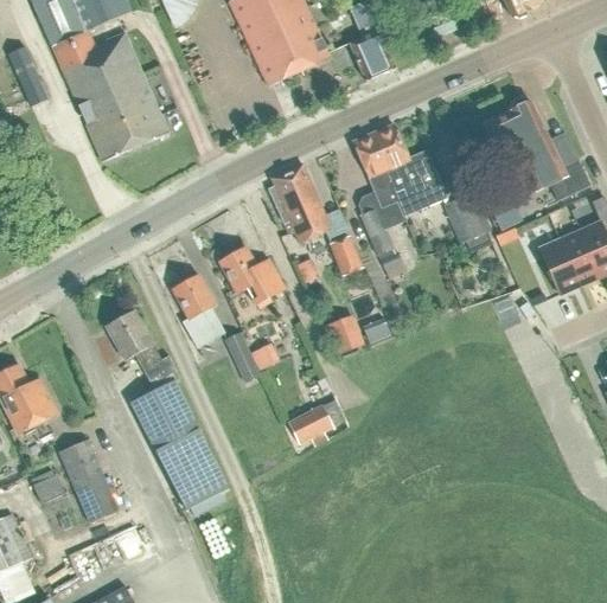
[(30,0),(101,160),(167,132),(123,32),(94,45),(88,31),(131,11),(126,0),(30,0)]
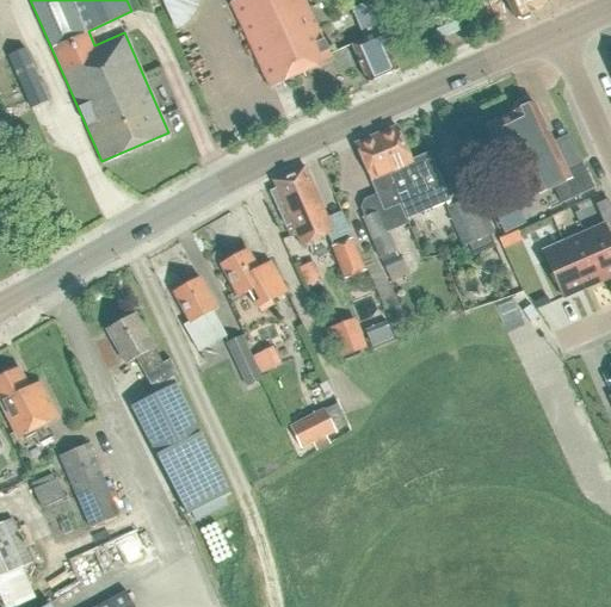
[(269,86),(332,57),(303,0),(229,0),(227,1),(269,86)]
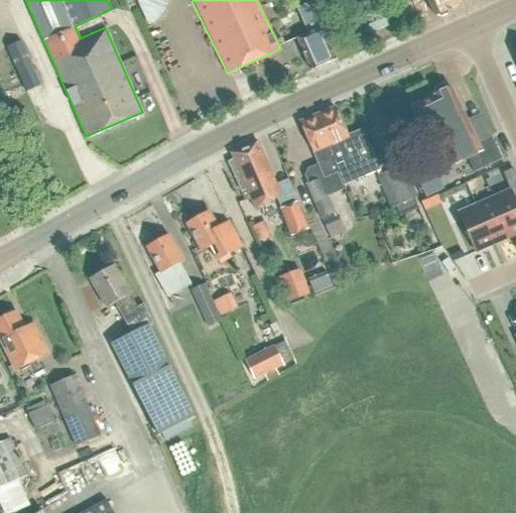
[(296,36),(310,69),(312,68),(317,69),(323,67),(326,62),(336,57),(327,37),(333,34),(328,22),(326,23),(315,0),(313,0),(297,7),(307,31),(296,36)]
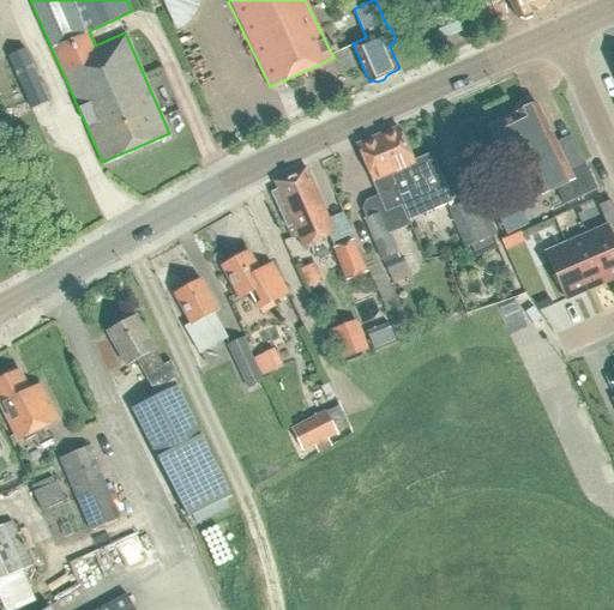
[(509,0),(517,16),(523,18),(533,14),(536,7),(539,6),(537,5),(547,0),(509,0)]
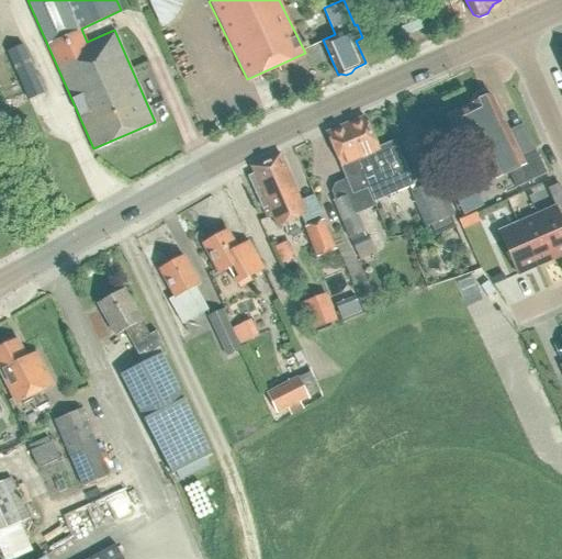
[(46,91),(24,44),(24,43),(8,49),(30,99),(46,91)]
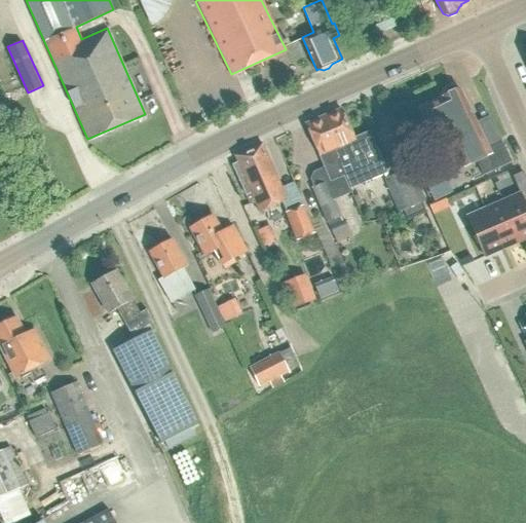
[(481,173),(511,158),(501,141),(489,147),(476,120),(459,87),(457,87),(452,85),(445,88),(443,94),(441,95),(442,97),(421,107),(434,133),(429,135),(437,150),(452,143),(462,165),(475,159),(481,173)]
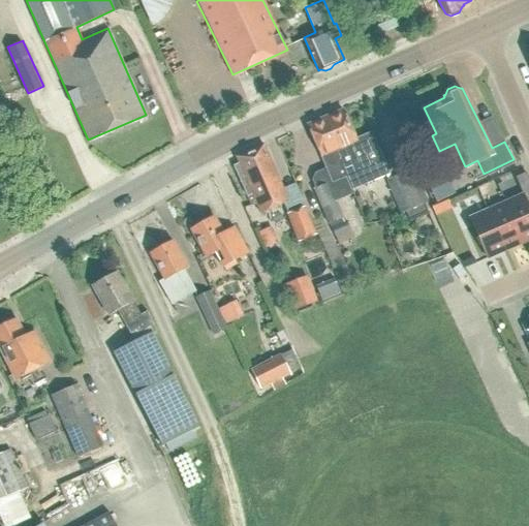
[(342,107),(330,113),(333,120),(329,122),(339,148),(335,150),(351,188),(352,187),(389,173),(371,130),(361,134),(361,136),(355,138),(342,107)]
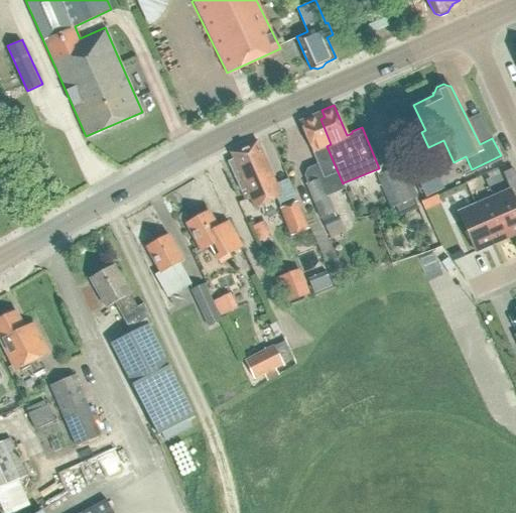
[(344,182),(343,183),(327,146),(331,144),(320,119),(325,117),(321,110),(299,120),(312,150),(311,150),(316,162),(306,166),(303,173),(308,184),(318,180),(326,196),(345,187),(344,182)]
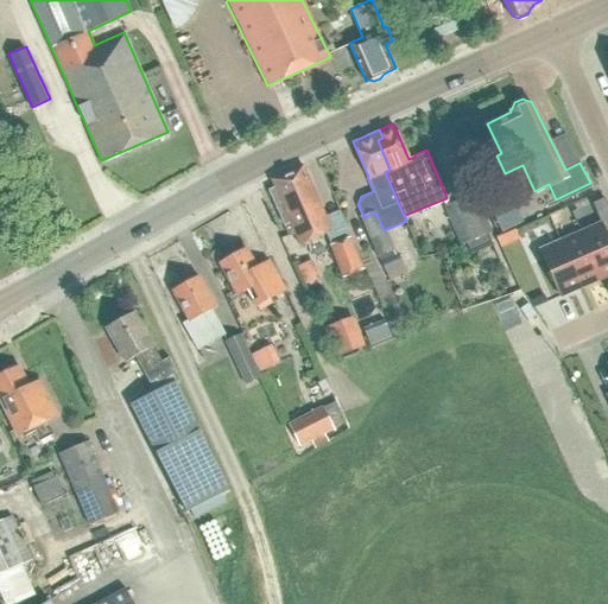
[(565,170),(580,163),(564,132),(550,139),(565,170)]
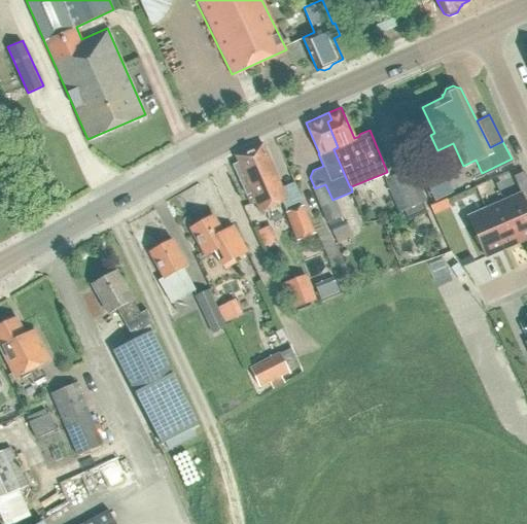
[(262,142),(235,154),(238,161),(233,164),(250,203),(256,200),(260,210),(281,201),(285,211),(284,211),(295,239),(313,232),(292,182),(280,187),(276,177),(277,176),(271,162),(262,142)]
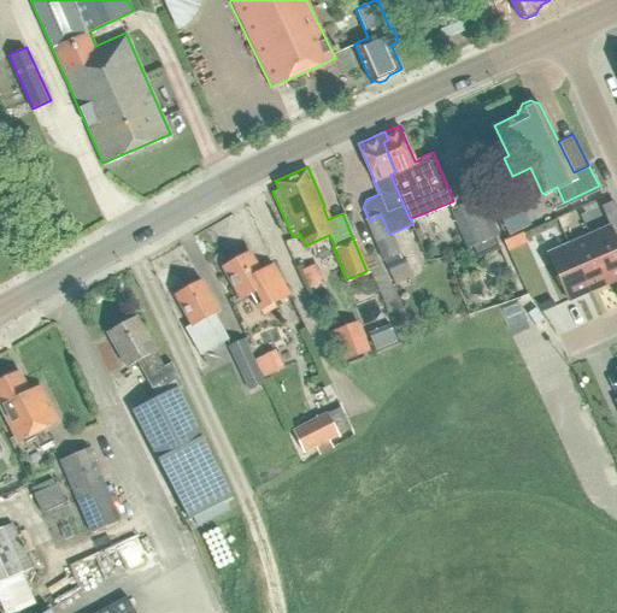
[(499,236),(495,228),(481,195),(453,208),(469,249),(499,236)]
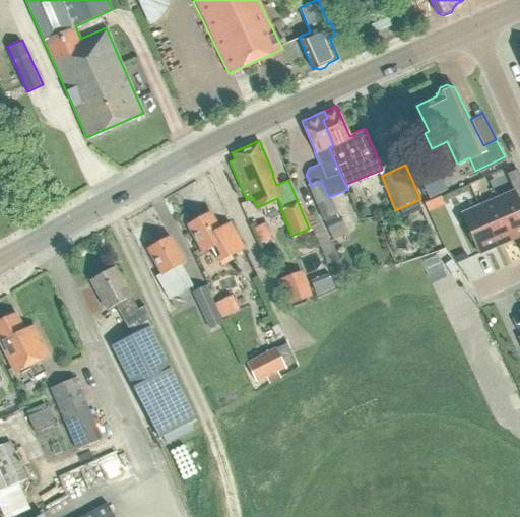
[(469,183),(473,191),(481,188),(477,179),(469,183)]
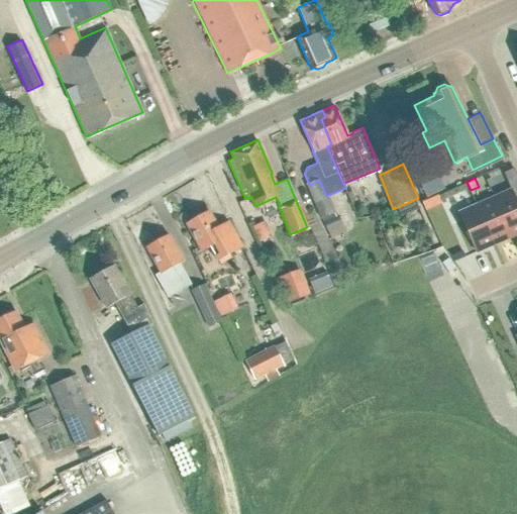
[(333,212),(326,196),(319,181),(309,185),(307,186),(330,236),(344,230),(341,223),(342,222),(337,210),(333,212)]
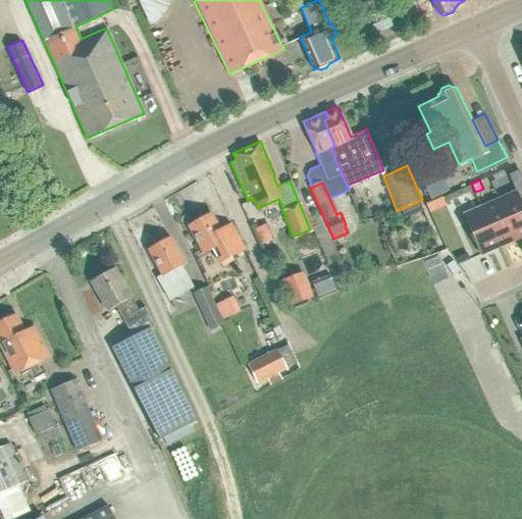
[(497,197),(516,239),(521,236),(521,203),(515,189),(497,197)]
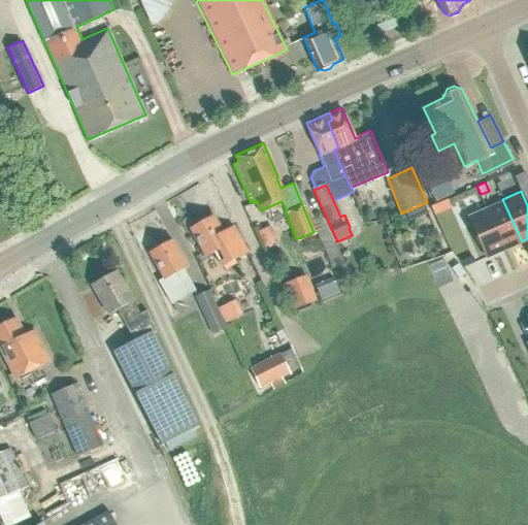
[(485,207),(503,250),(522,241),(502,199),(485,207)]
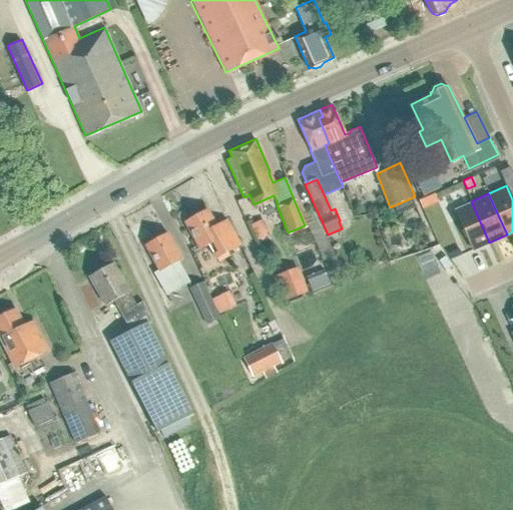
[(489,242),(471,201),(453,209),(472,250),(489,242)]
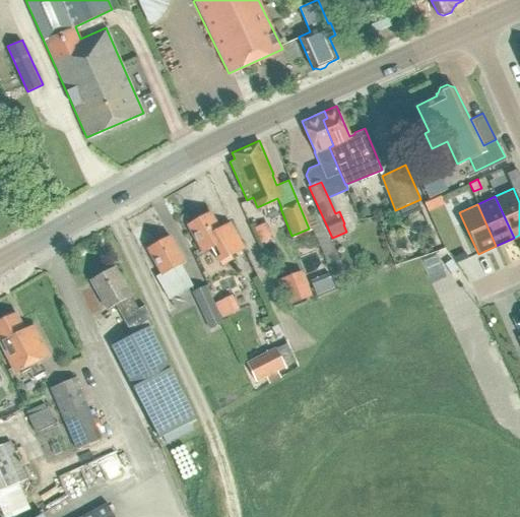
[(352,232),(371,220),(363,206),(344,217),(352,232)]
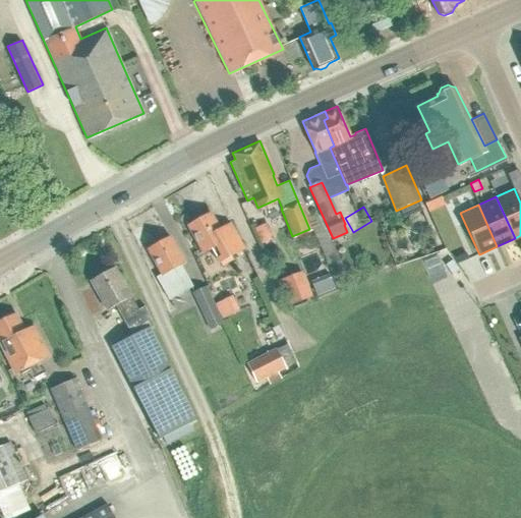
[(456,229),(451,217),(447,207),(431,213),(439,231),(441,235),(456,229)]
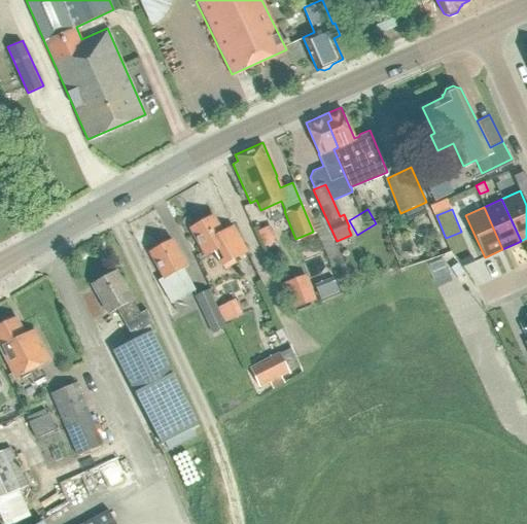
[(222,231),(213,214),(189,228),(205,254),(217,247),(225,262),(248,249),(233,224),(222,231)]
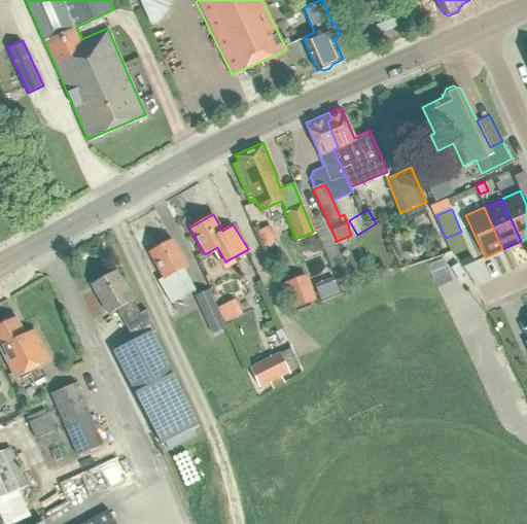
[(264,245),(277,240),(271,223),(257,229),(264,245)]
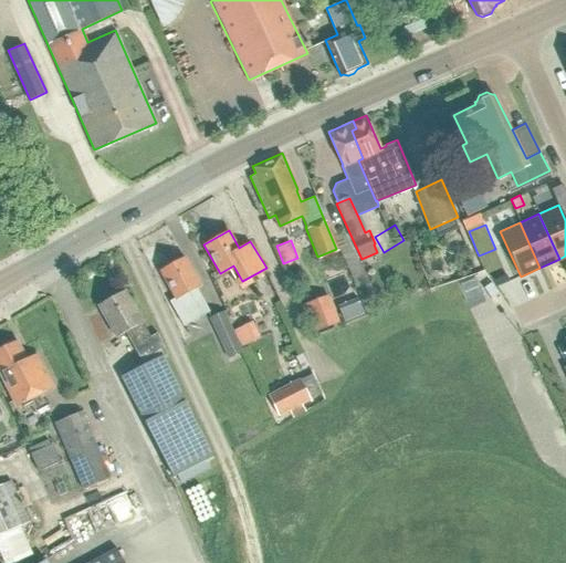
[(201,284),(185,254),(159,269),(176,299),(171,301),(184,323),(209,310),(197,287),(201,284)]
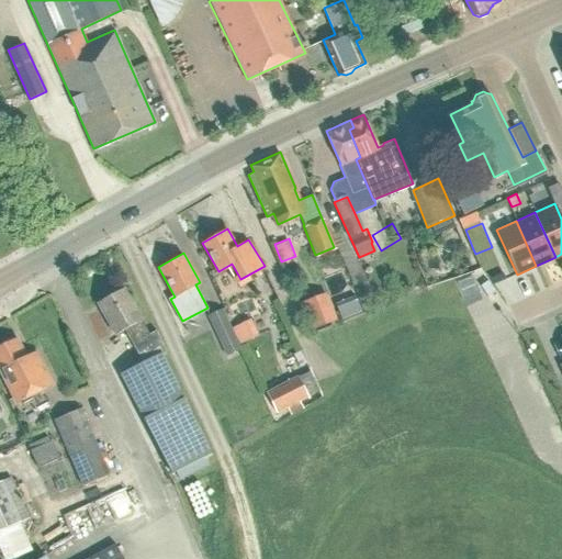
[(142,319),(123,287),(97,301),(115,334),(126,327),(143,361),(121,372),(173,472),(212,451),(191,412),(192,411),(161,351),(167,349),(156,330),(149,333),(141,319),(142,319)]
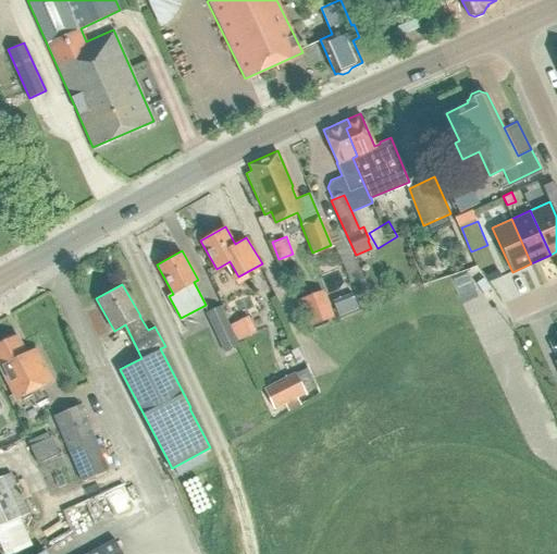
[(271,303),(249,310),(256,330),(277,323),(271,303)]
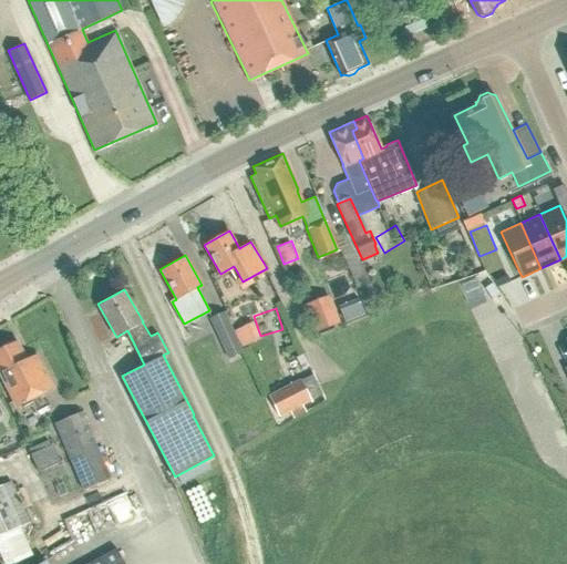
[(241,351),(223,310),(208,317),(227,358),(241,351)]
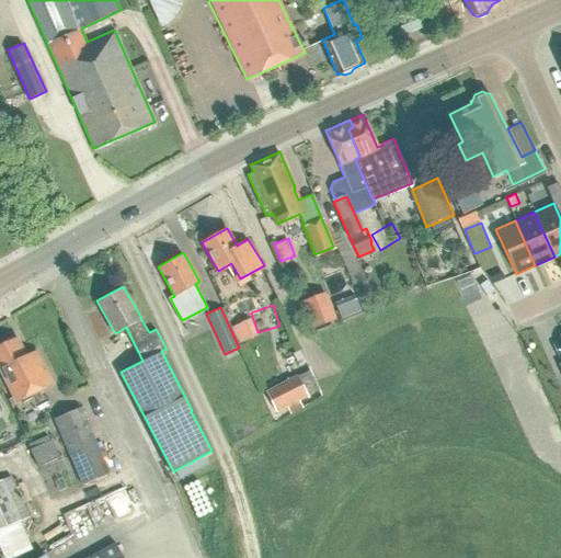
[(258,333),(250,317),(231,326),(239,342),(258,333)]
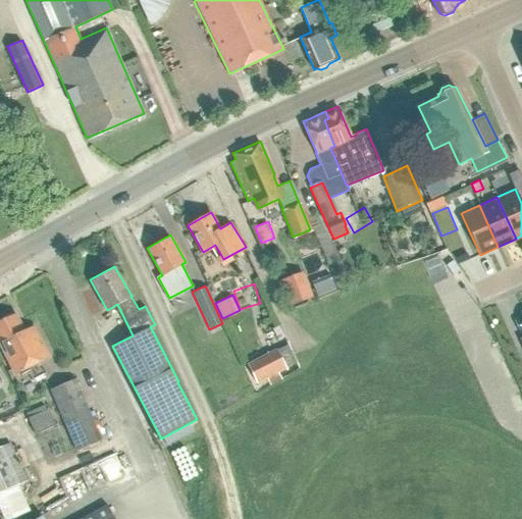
[(15,314),(0,322),(0,340),(20,376),(34,369),(32,365),(51,355),(35,323),(23,329),(15,314)]
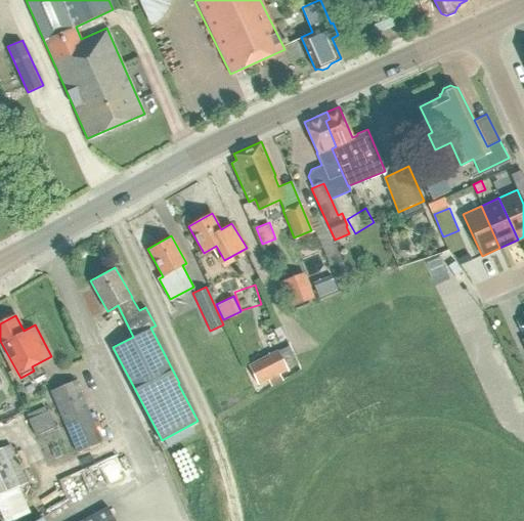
[(288,346),(277,351),(248,366),(257,384),(266,379),(270,386),(281,380),(277,373),(297,363),(288,346)]
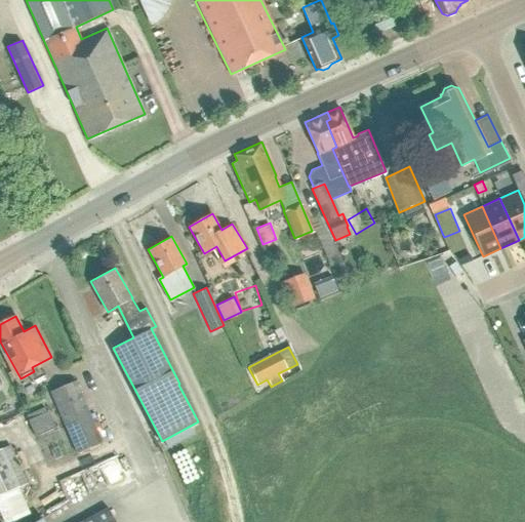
[(75,379),(50,390),(77,452),(102,442),(75,379)]
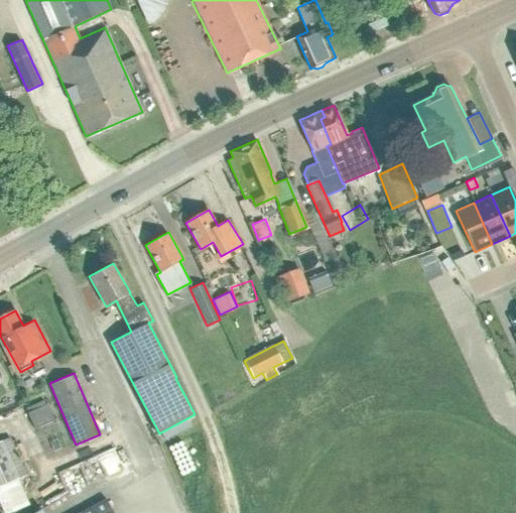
[(34,425),(53,417),(46,403),(28,411),(34,425)]
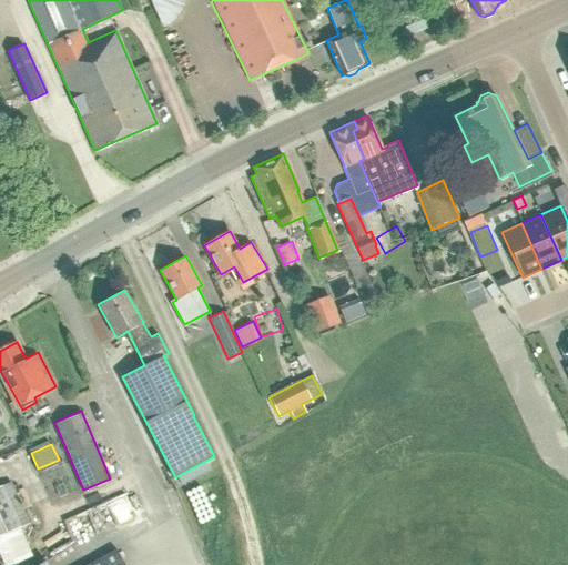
[(29,522),(10,482),(0,486),(0,558),(2,564),(8,564),(31,554),(19,526),(29,522)]
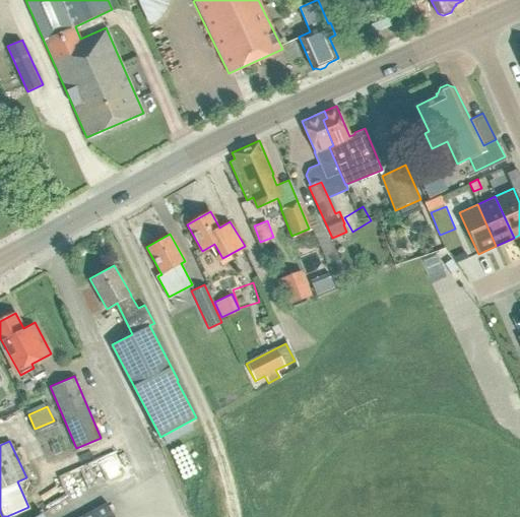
[(189,509),(206,497),(200,489),(183,500),(189,509)]
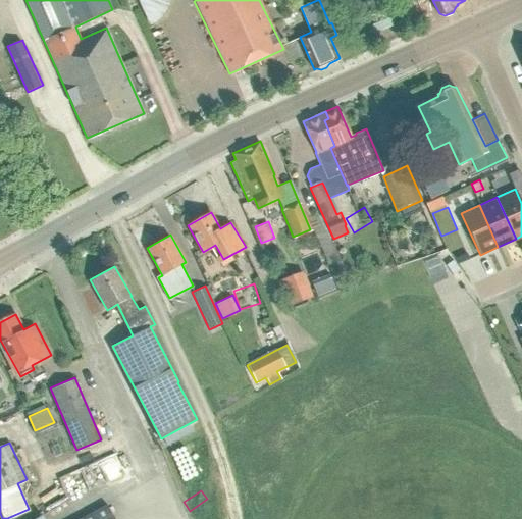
[(114,518),(106,504),(77,518),(45,518),(43,515),(36,518),(114,518)]
